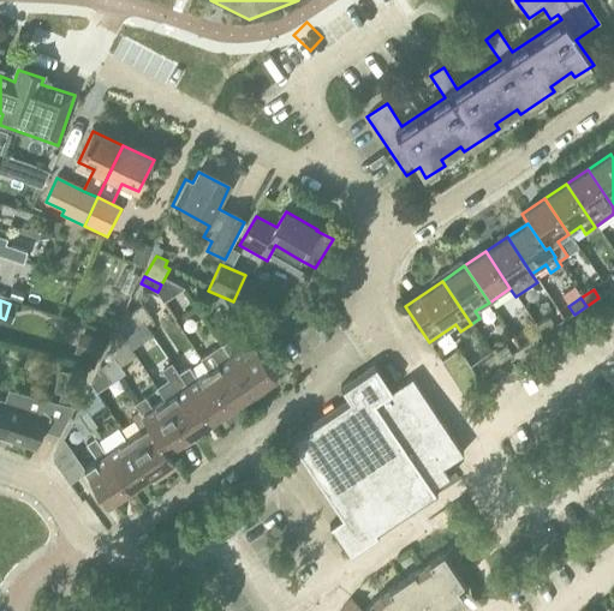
[(141,307),(137,310),(147,325),(151,323),(141,307)]
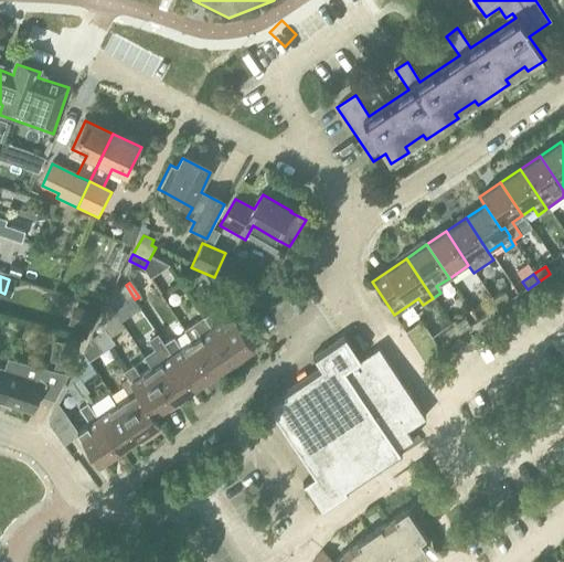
[(115,314),(135,299),(126,285),(120,289),(110,307),(115,314)]
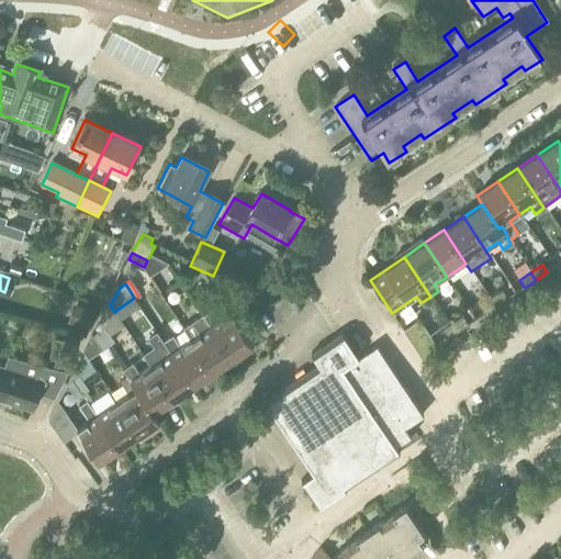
[(490,300),(495,308),(507,300),(502,292),(490,300)]
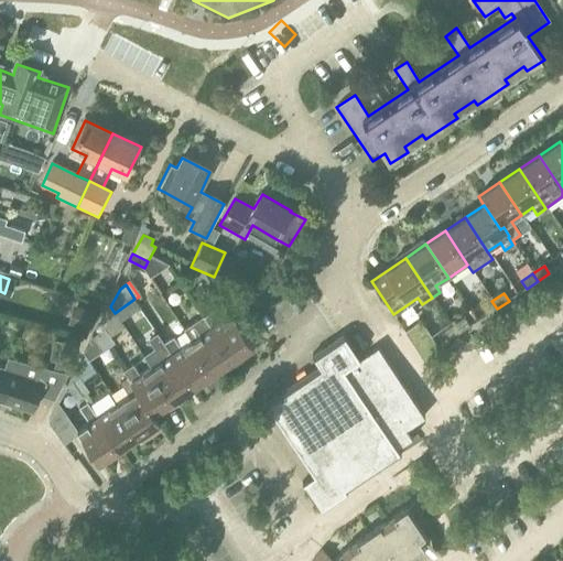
[(486,316),(497,309),(491,301),(480,309),(486,316)]
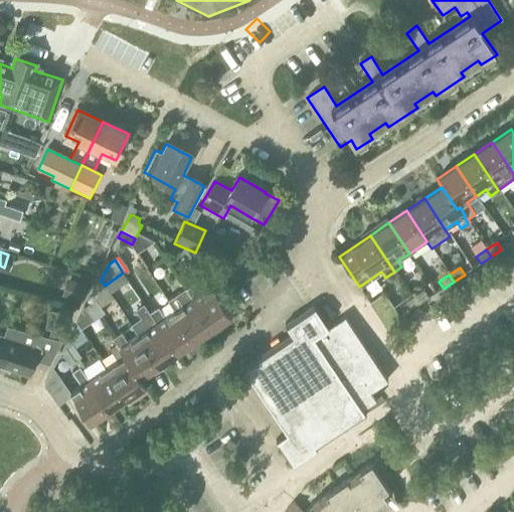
[(86,286),(65,280),(60,298),(80,303),(86,286)]
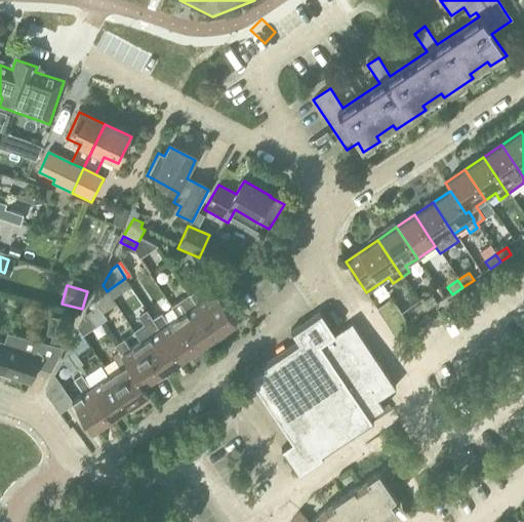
[(190,295),(216,335),(237,322),(216,291),(202,300),(196,291),(190,295)]
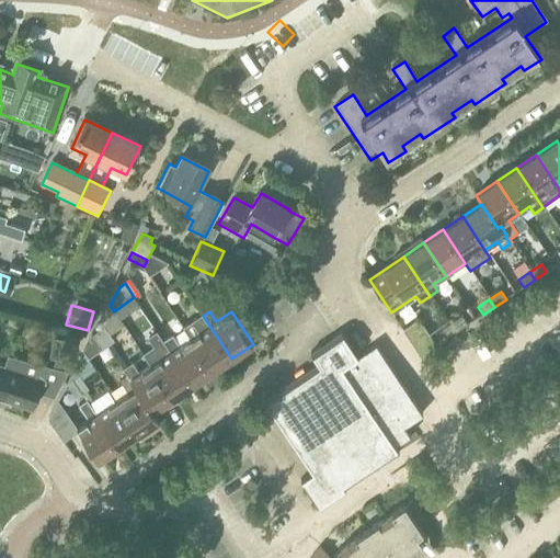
[(212,372),(231,359),(203,316),(183,328),(190,339),(212,372)]
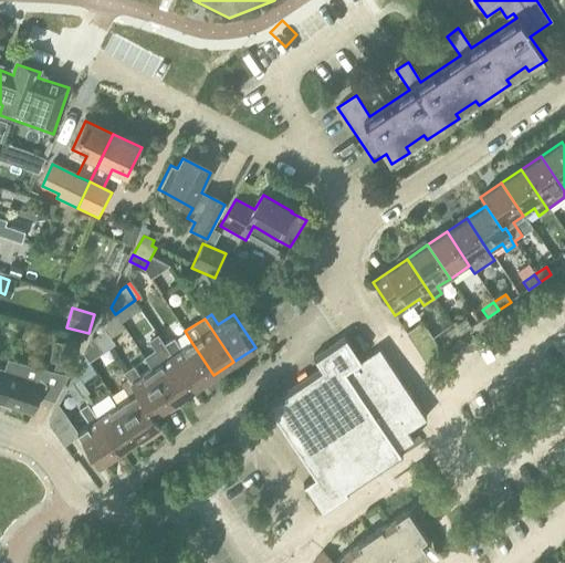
[(453,329),(459,336),(471,329),(466,321),(453,329)]
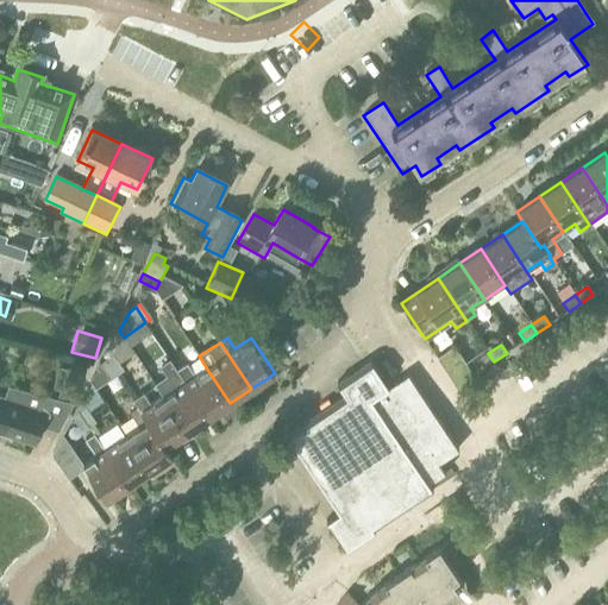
[(482,370),(494,361),(488,353),(477,361),(482,370)]
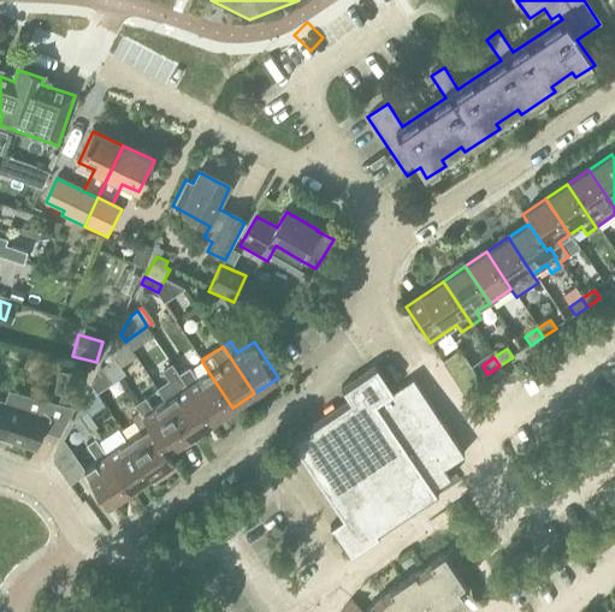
[(108,364),(118,380),(125,375),(114,360),(108,364)]
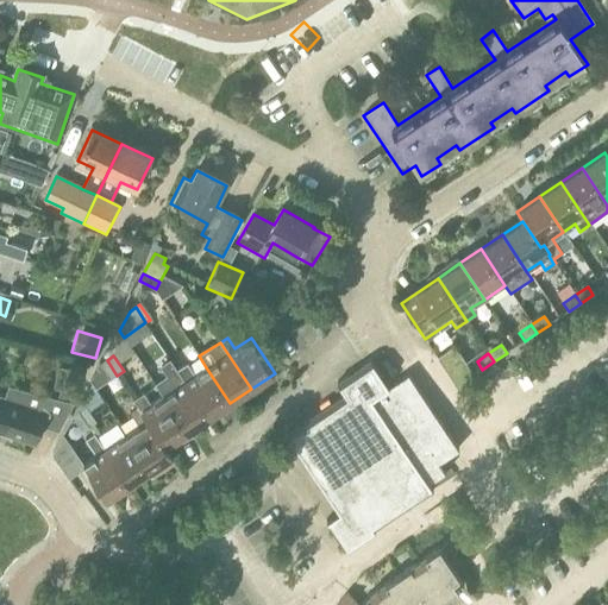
[(96,391),(117,376),(107,360),(101,365),(92,383),(96,391)]
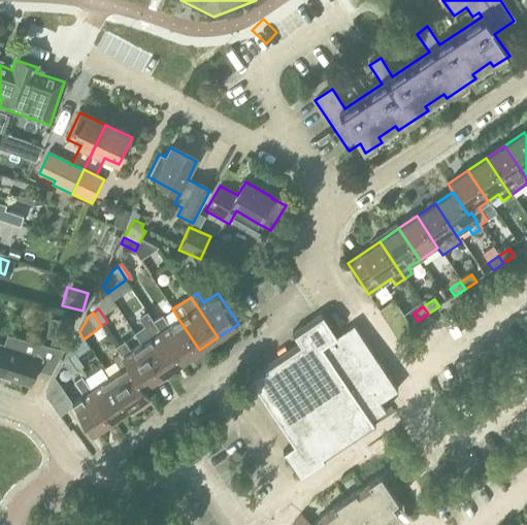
[(143,327),(134,333),(141,343),(162,374),(180,362),(154,322),(147,313),(137,320),(143,327)]
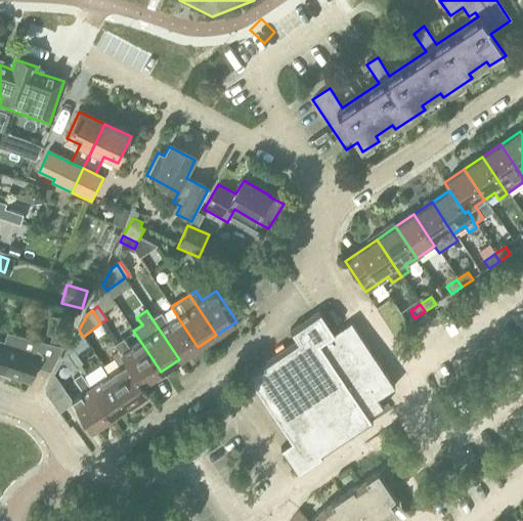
[(246,375),(292,442),(281,449),(298,474),(373,423),(369,418),(384,407),(378,398),(394,387),(350,322),(334,334),(318,312),(290,332),(296,341),(246,375)]
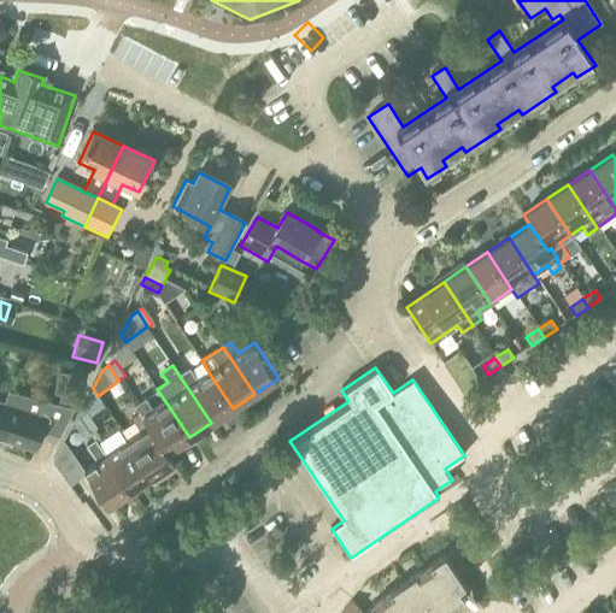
[(482,390),(467,367),(452,377),(452,378),(467,401),(482,390)]
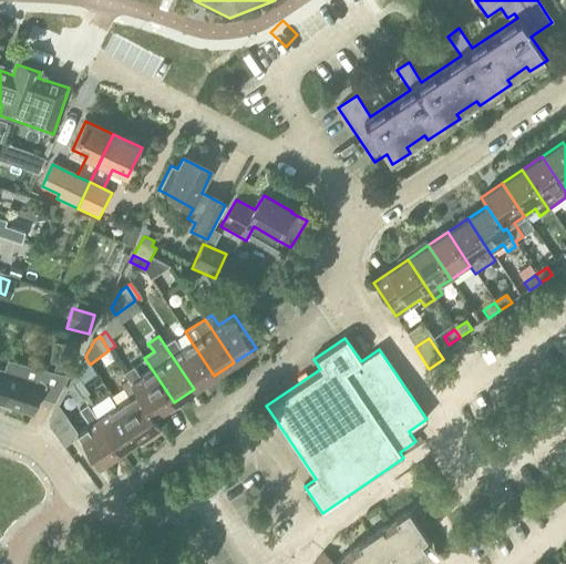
[(214,376),(192,342),(179,351),(173,340),(165,346),(194,389),(214,376)]
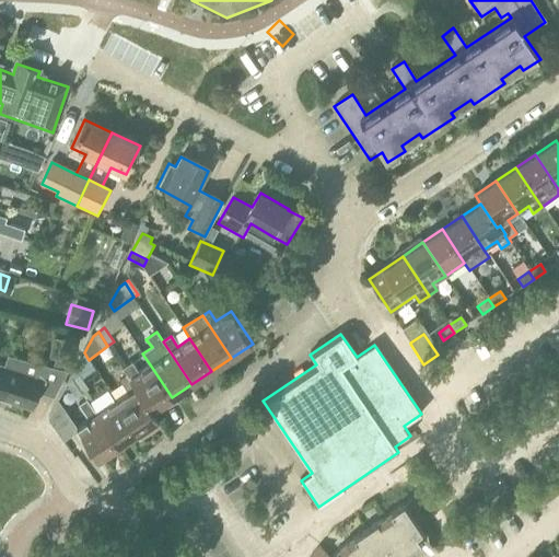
[(0,398),(31,409),(36,393),(54,398),(65,374),(23,361),(7,357),(3,369),(0,367),(0,398)]
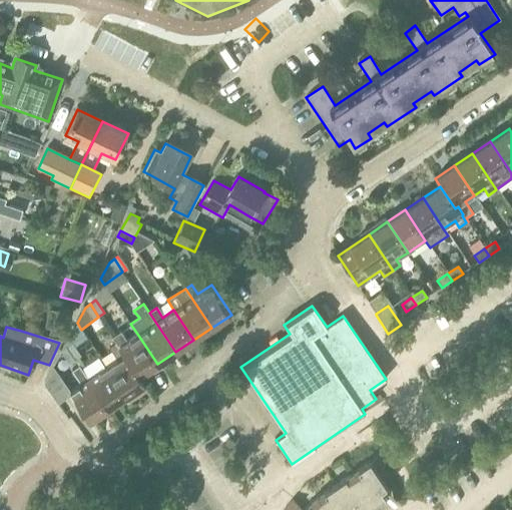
[(120,333),(111,339),(117,348),(123,357),(124,356),(138,377),(140,376),(143,380),(160,369),(157,364),(137,334),(126,342),(120,333)]
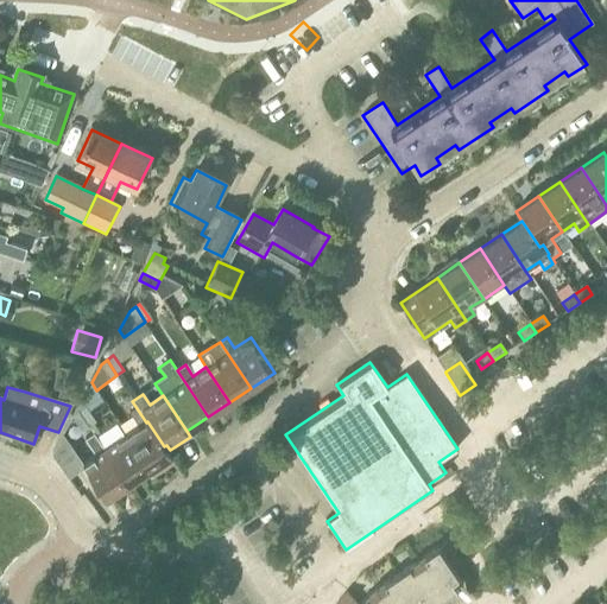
[(78,413),(89,428),(96,424),(86,408),(78,413)]
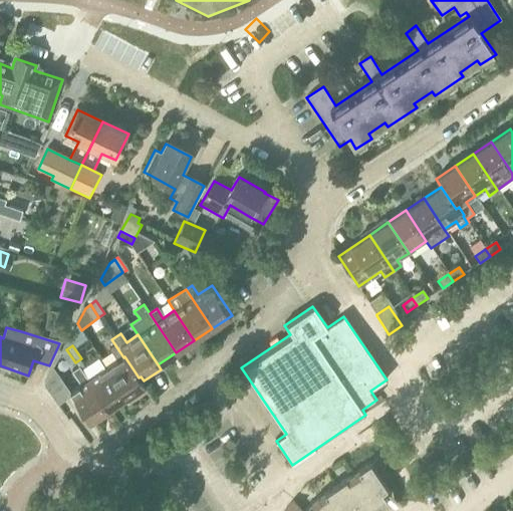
[(70,366),(75,362),(66,349),(61,352),(61,353),(70,366)]
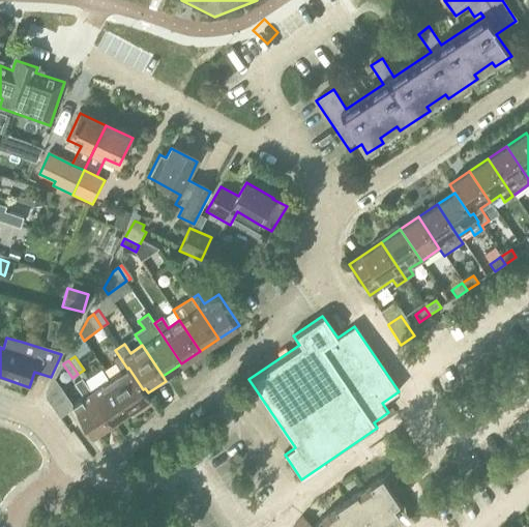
[(127,369),(110,380),(130,411),(134,416),(145,408),(142,403),(151,397),(148,392),(145,388),(143,389),(128,368),(127,369)]
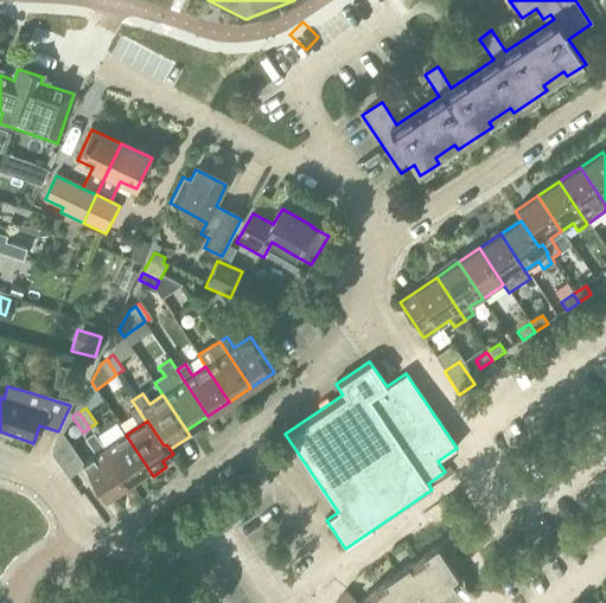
[(150,470),(126,435),(121,427),(99,442),(127,485),(150,470)]
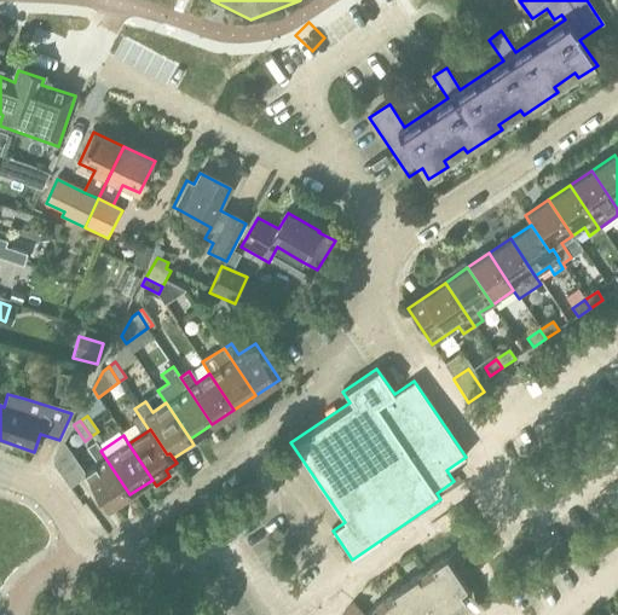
[(85,448),(96,465),(85,473),(64,442),(53,463),(69,487),(86,476),(108,509),(130,494),(100,451),(99,451),(94,442),(85,448)]
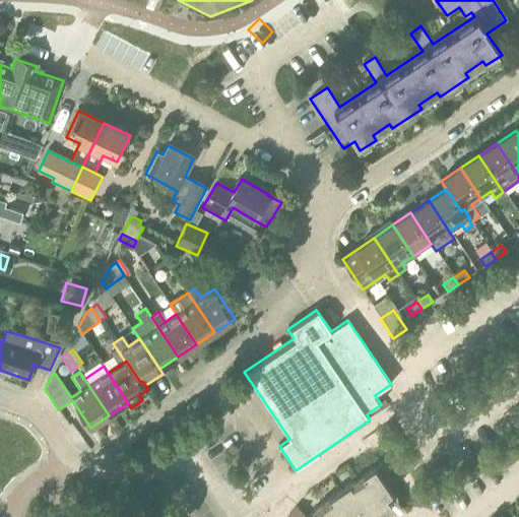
[(518,397),(506,406),(514,419),(518,416),(518,397)]
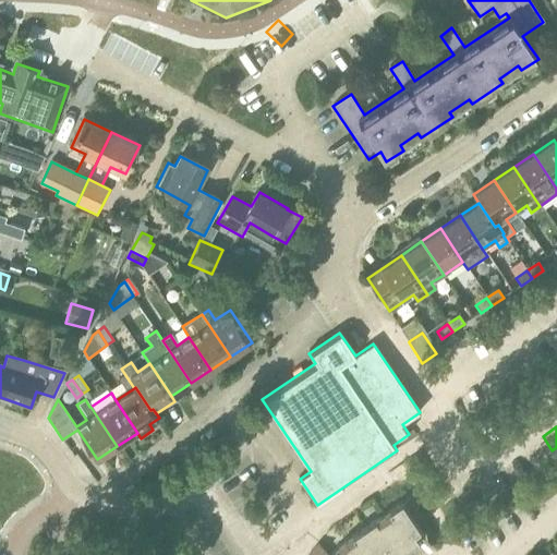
[(400,554),(424,539),(414,523),(423,518),(411,499),(402,505),(402,504),(342,545),(334,554),(326,554),(325,553),(326,552),(318,546),(311,554),(400,554)]
